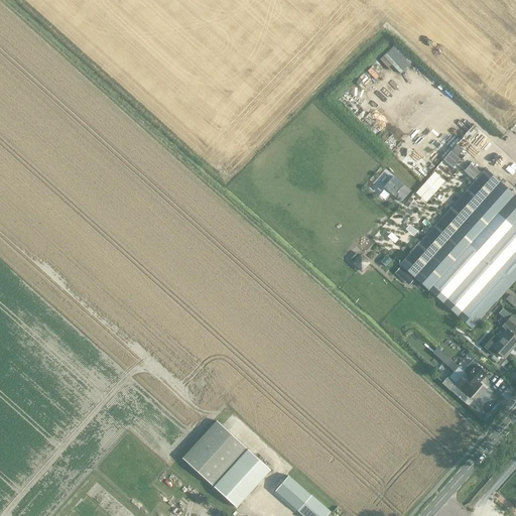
[(392,65),(400,73),(412,62),(396,44),(357,79),(366,89),(392,65)]
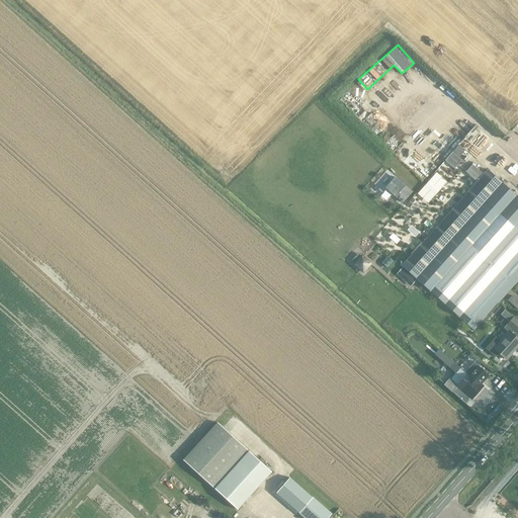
[(455,168),(462,158),(460,156),(466,149),(458,143),(445,160),(455,168)]
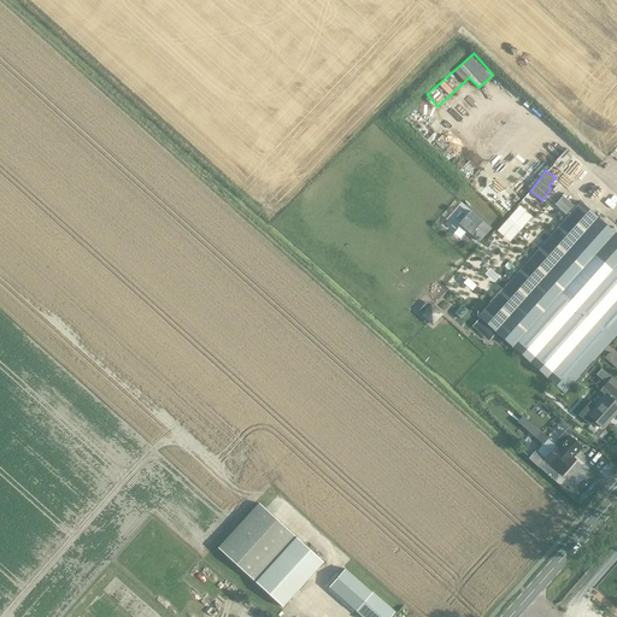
[(616,234),(598,217),(580,201),(477,316),(495,331),(565,394),(607,347),(613,353),(616,348),(616,234)]
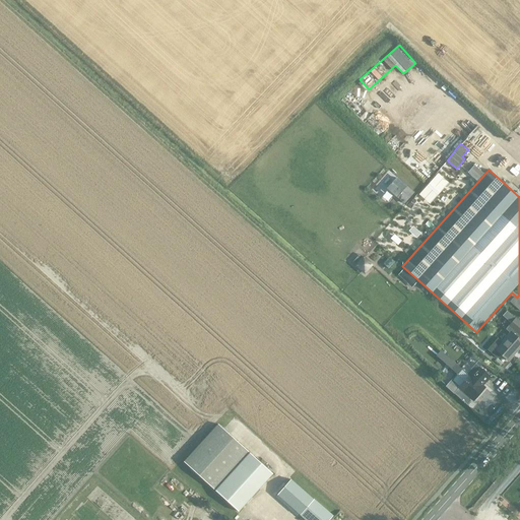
[(413,193),(397,178),(393,183),(392,182),(391,184),(391,185),(388,189),(404,203),(413,193)]
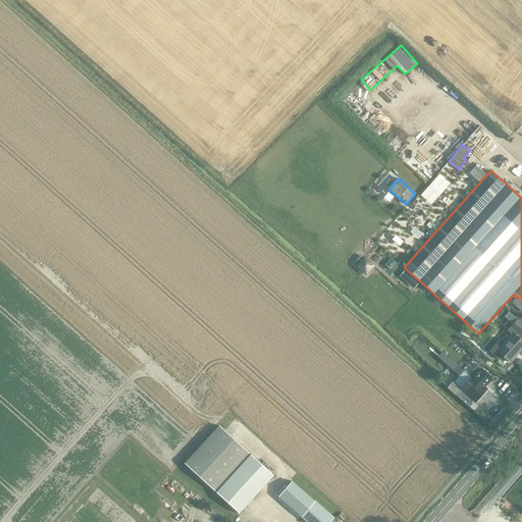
[(366,274),(375,265),(362,253),(353,262),(366,274)]
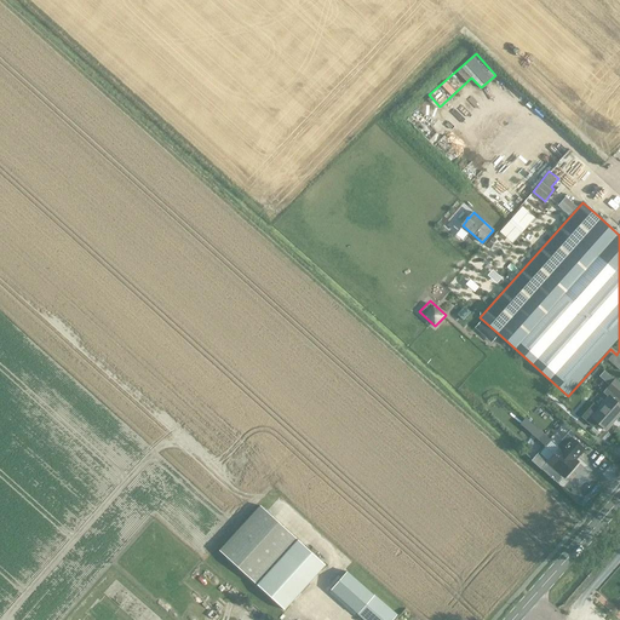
[(609,384),(614,378),(604,369),(600,375),(609,384)]
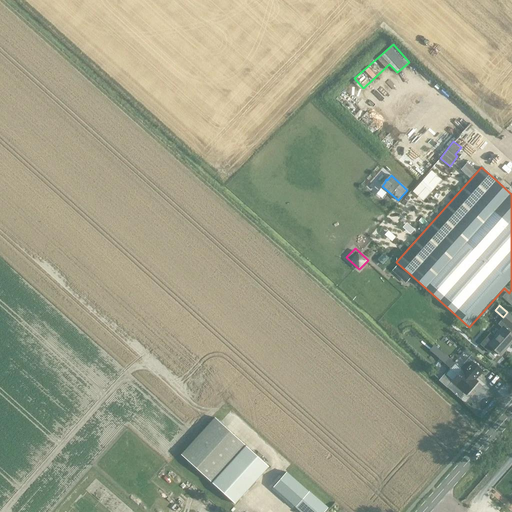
[(490,334),(481,345),(490,353),(493,349),(501,356),(511,342),(511,335),(511,333),(511,317),(508,314),(499,324),(503,328),(495,338),(490,334)]
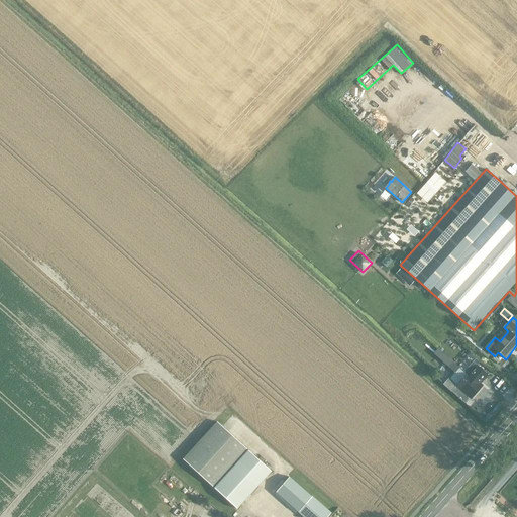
[(454,373),(458,368),(437,349),(433,353),(454,373)]
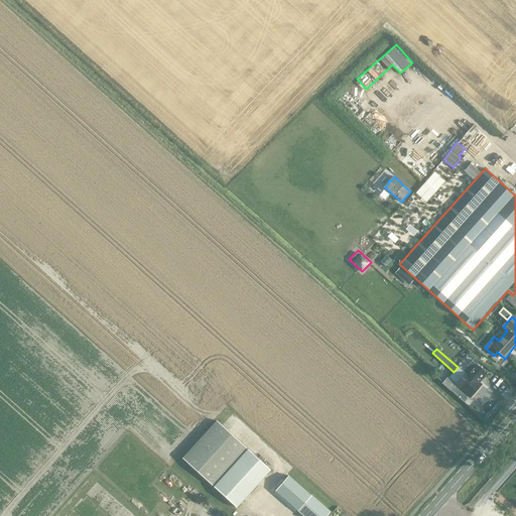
[(456,384),(470,397),(481,385),(478,383),(486,374),(476,365),(475,365),(472,362),(463,371),(465,373),(456,384)]
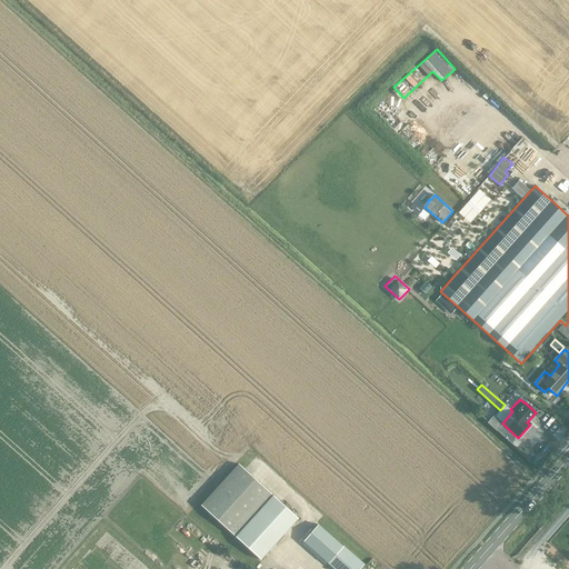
[(202,506),(235,536),(272,495),(239,465),(202,506)]
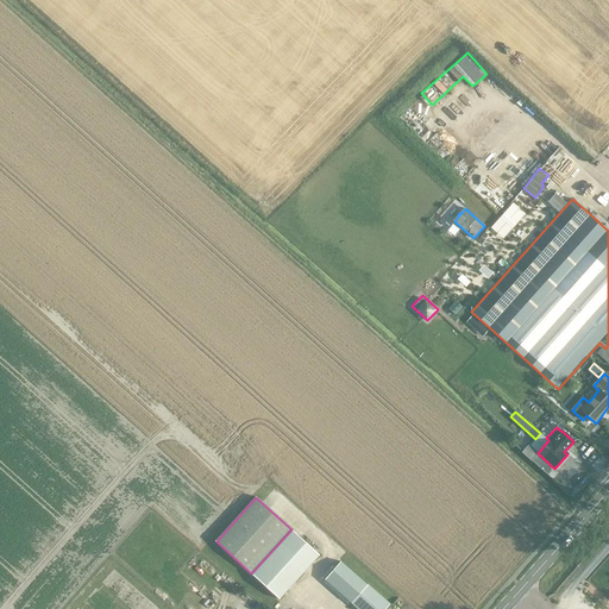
[(319,554),(294,532),(253,575),(280,598),(319,554)]
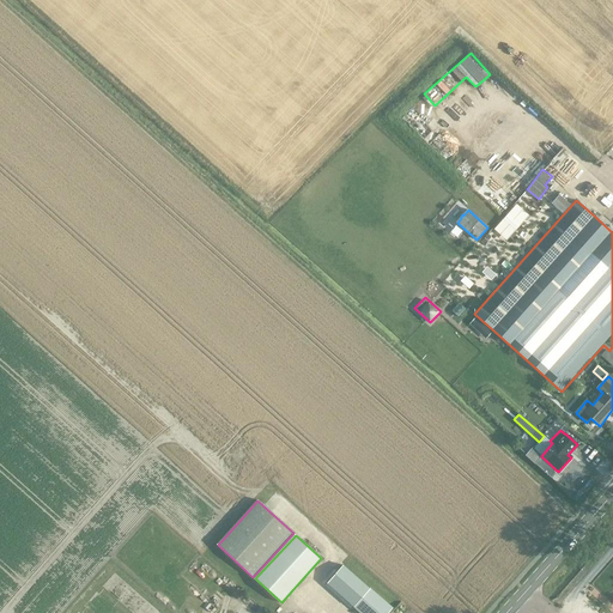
[(392,612),(389,611),(392,608),(343,564),(328,582),(356,606),(354,607),(362,612),(392,612)]
